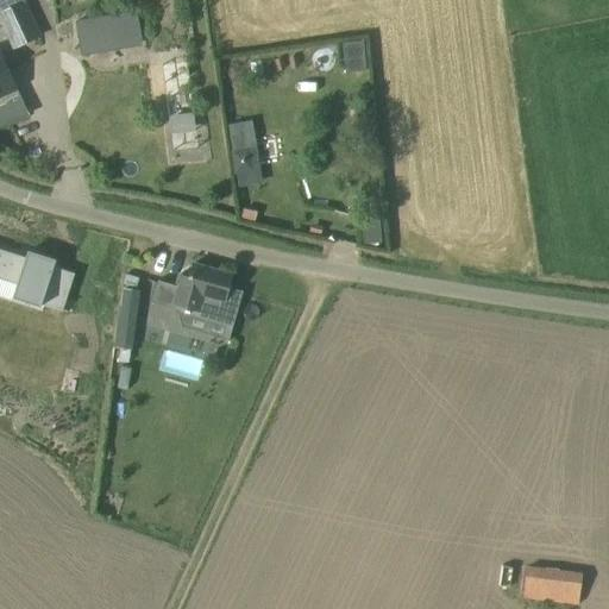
[(0,0),(0,18),(13,48),(25,42),(39,36),(23,0),(0,0)]
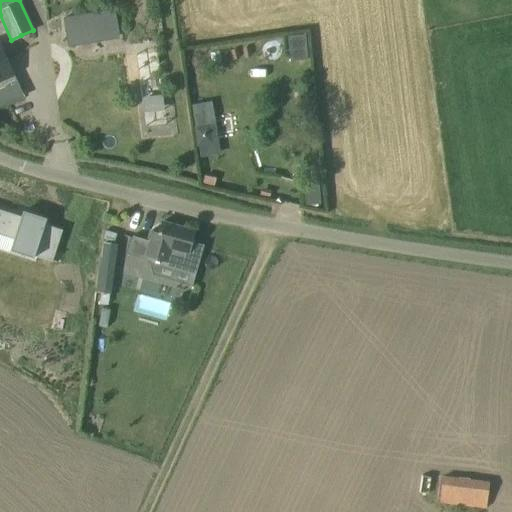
[(65,19),(69,46),(94,43),(90,16),(65,19)]
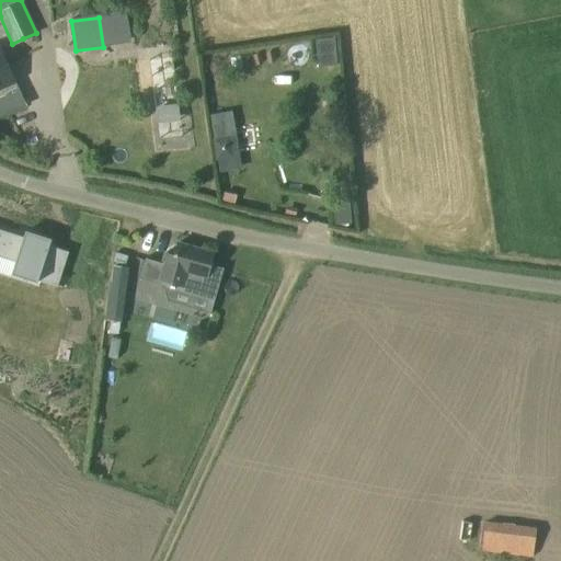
[(320,37),(322,65),(342,64),(340,35),(320,37)]
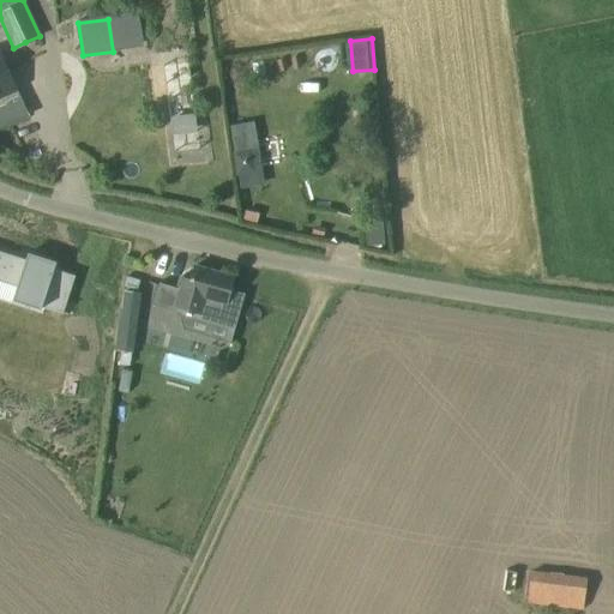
[(0,120),(26,109),(0,52),(0,120)]
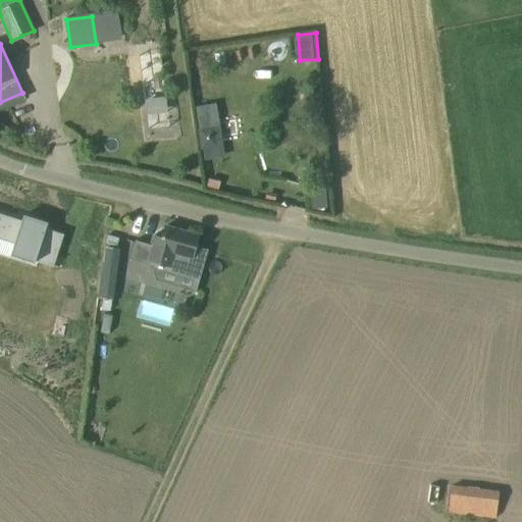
[(213,125),(197,127),(200,150),(216,148),(213,125)]
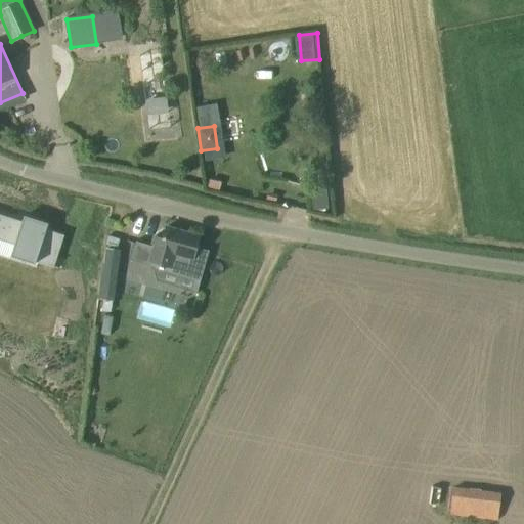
[(85,278),(96,247),(78,241),(80,236),(55,228),(54,232),(15,218),(7,242),(46,255),(43,265),(67,273),(68,272),(85,278)]
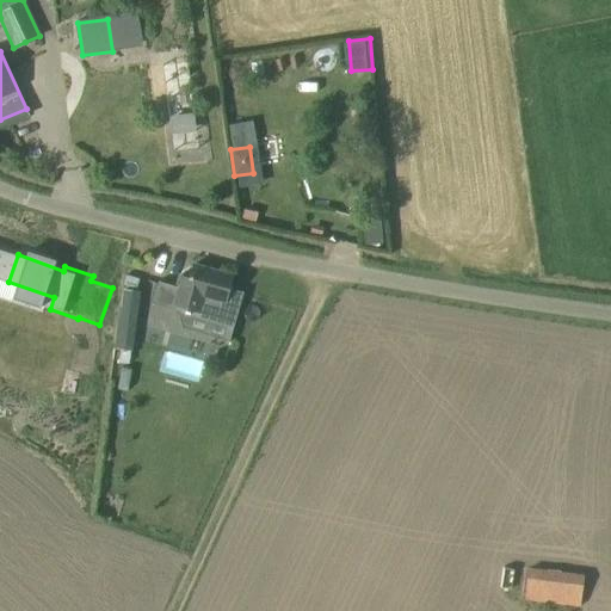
[(180,275),(172,304),(202,313),(207,296),(226,301),(233,276),(193,264),(189,281),(180,278),(181,276),(180,275)]
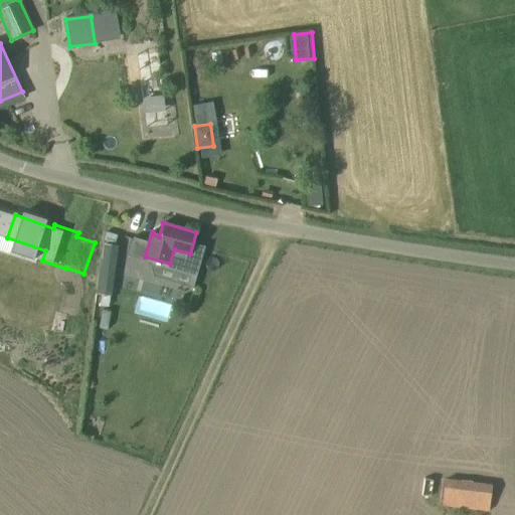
[(107,239),(101,266),(117,269),(122,242),(107,239)]
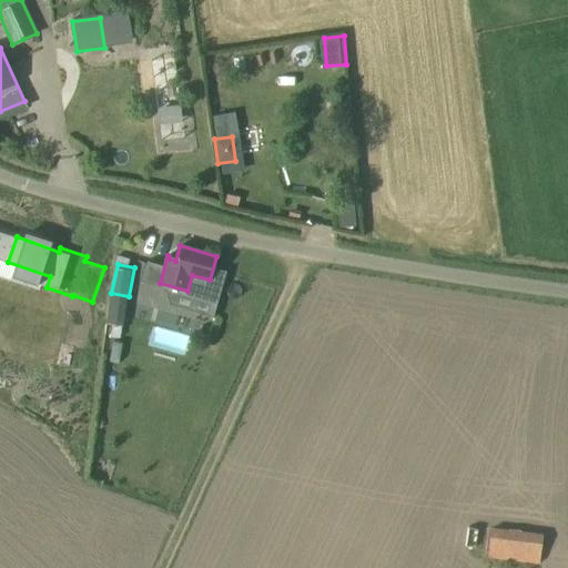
[(541,560),(541,529),(486,528),(485,559),(541,560)]
